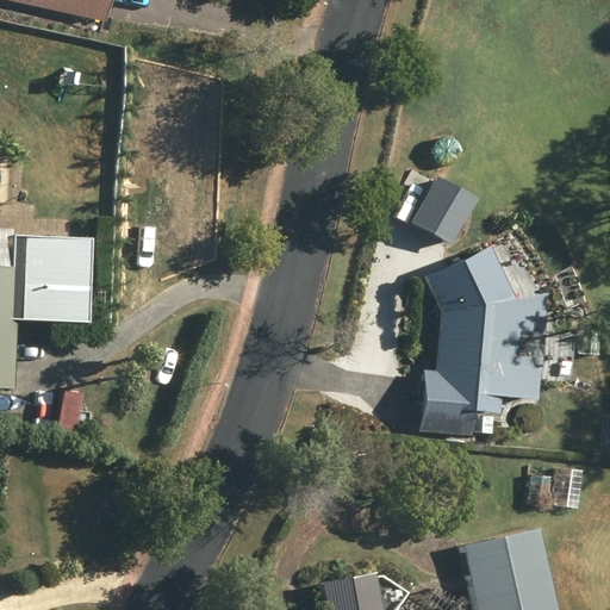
[(11,0),(104,20),(107,0),(11,0)]
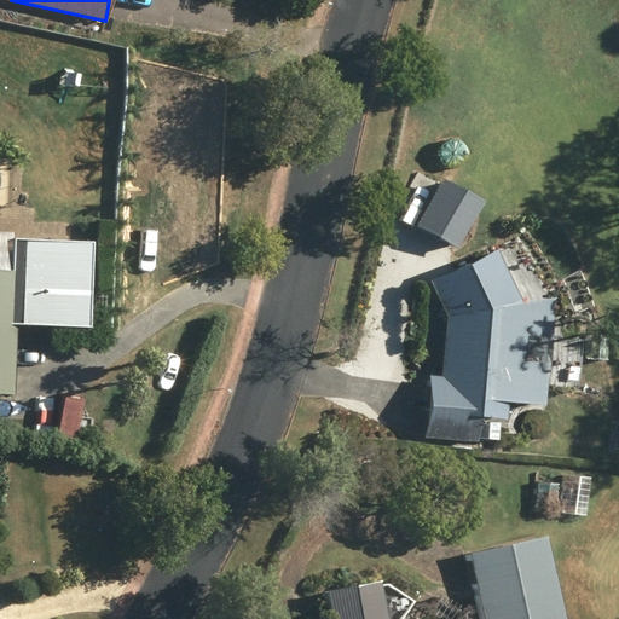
[(0,393),(13,394),(16,323),(90,325),(92,239),(11,237),(11,241),(0,241),(0,393)]
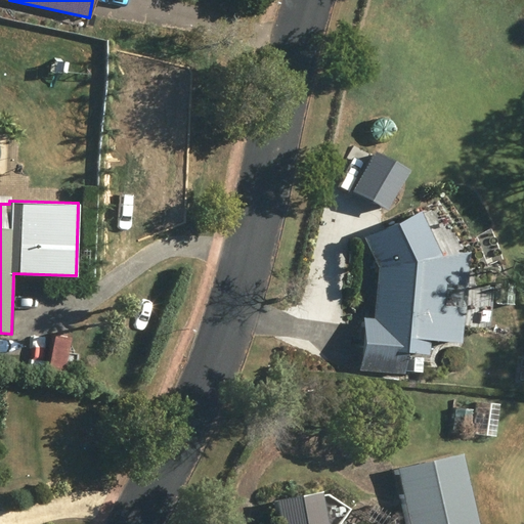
[(421,212),(365,238),(379,266),(374,318),(364,317),(360,368),(401,373),(405,351),(428,353),(429,339),(464,342),(470,252),(440,254),(421,212)]
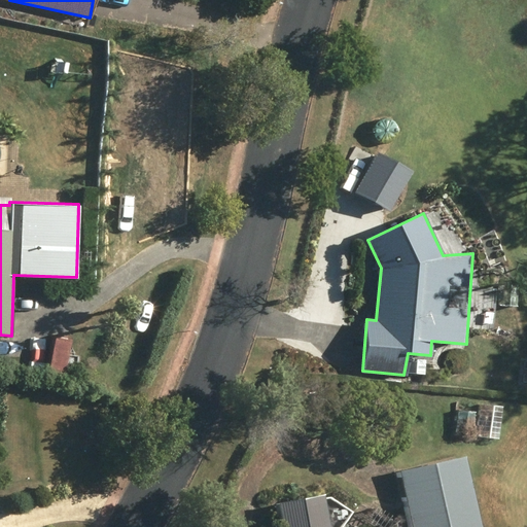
[(479,403),(476,435),(497,438),(500,407),(479,403)]
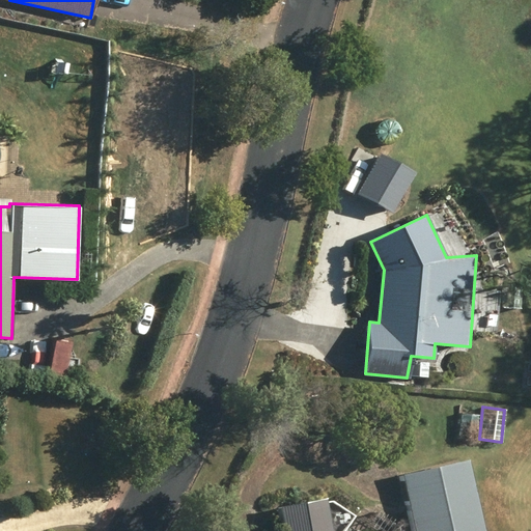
[(459,413),(456,438),(474,440),(477,415),(459,413)]
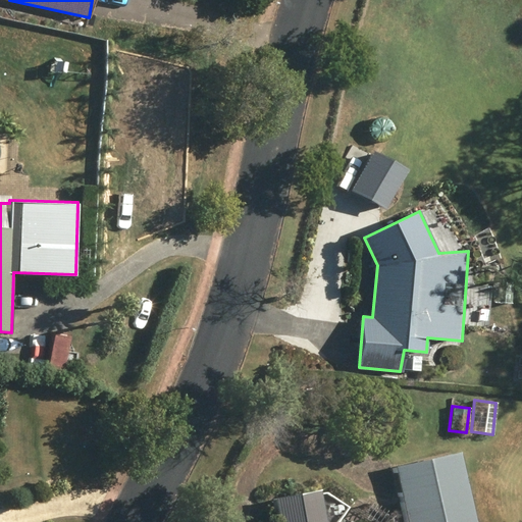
[(396,467),(408,521),(474,521),(459,454),(396,467)]
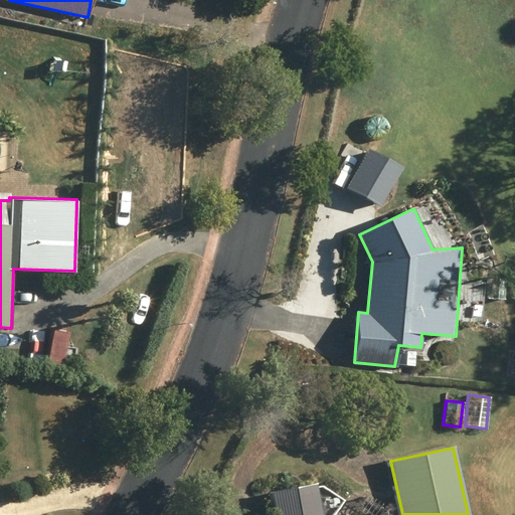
[(321,514),(315,483),(272,491),(276,514),(321,514)]
